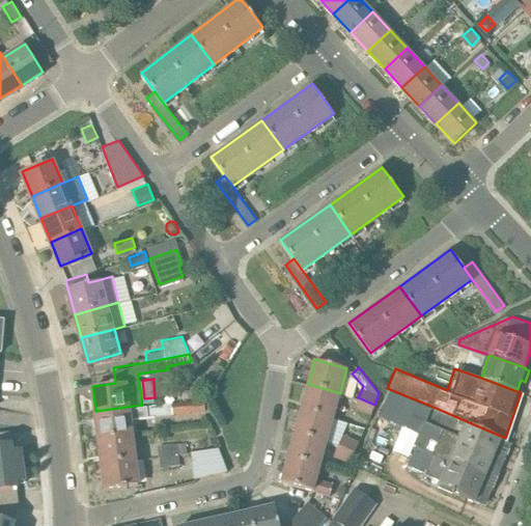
[(340,393),(308,384),(301,408),(333,417),(340,393)]
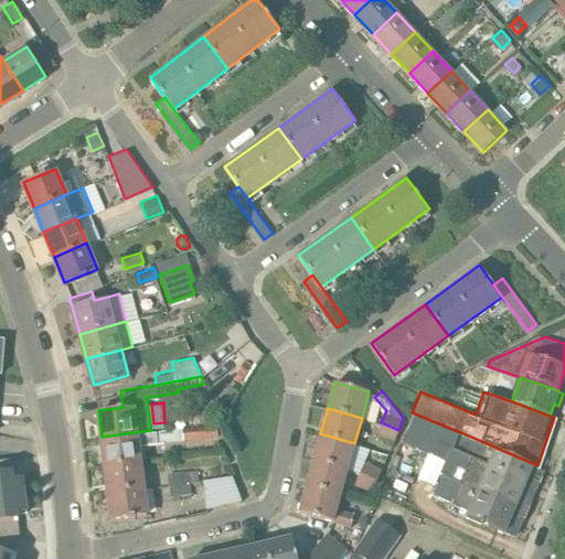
[(219,433),(217,422),(161,429),(162,441),(219,433)]
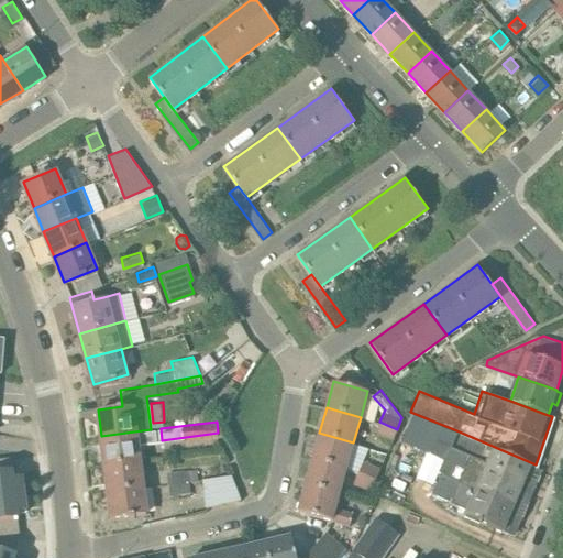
[(393,440),(397,429),(379,422),(376,433),(393,440)]
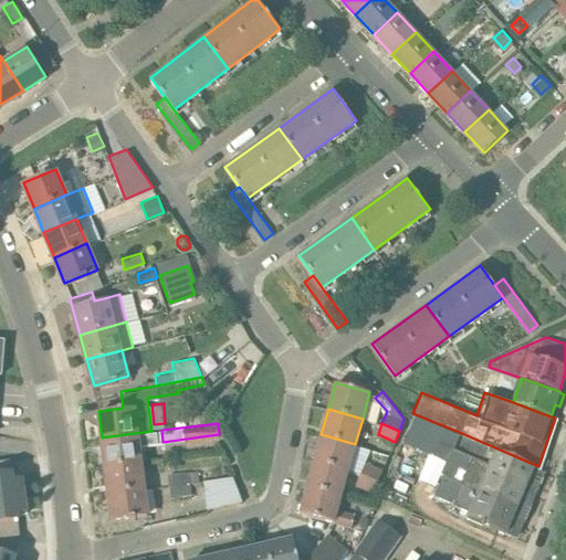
[(138,445),(157,442),(155,431),(152,431),(102,437),(105,465),(140,461),(138,445)]
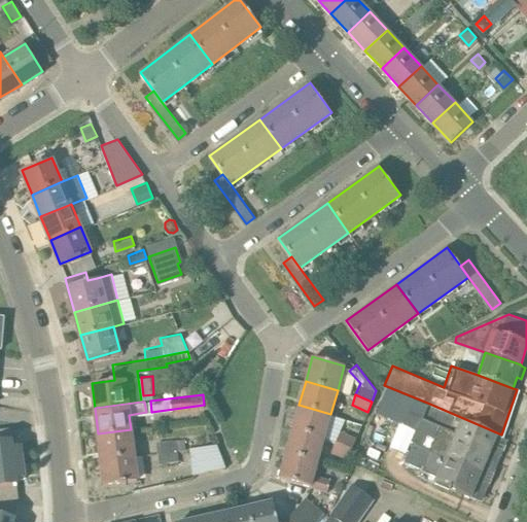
[(501,435),(427,403),(421,417),(441,425),(430,448),(486,474),(492,461),(486,459),(491,448),(496,450),(501,435)]
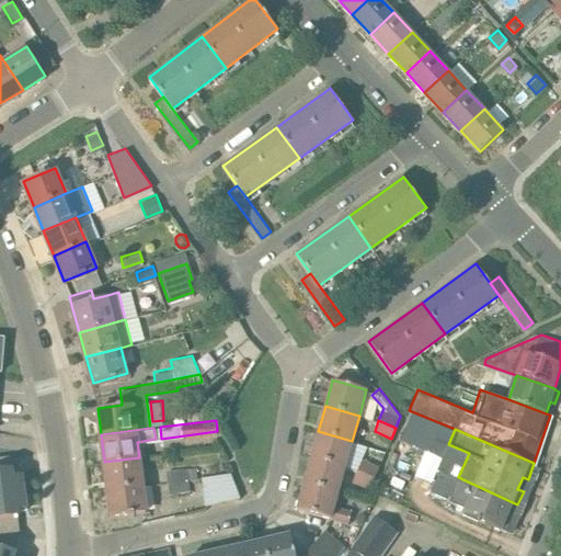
[(352,441),(318,431),(311,456),(345,466),(352,441)]
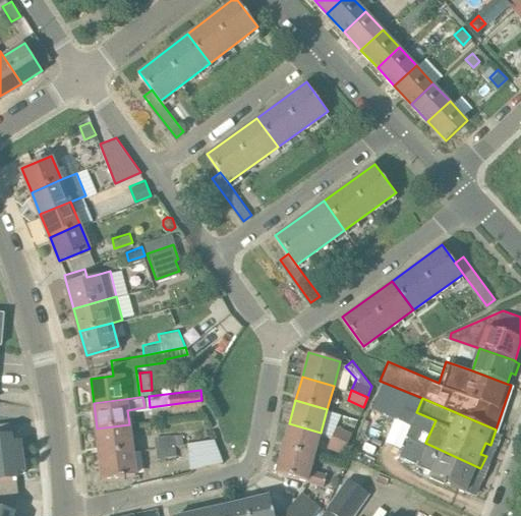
[(321,433),(289,423),(283,447),(314,456),(321,433)]
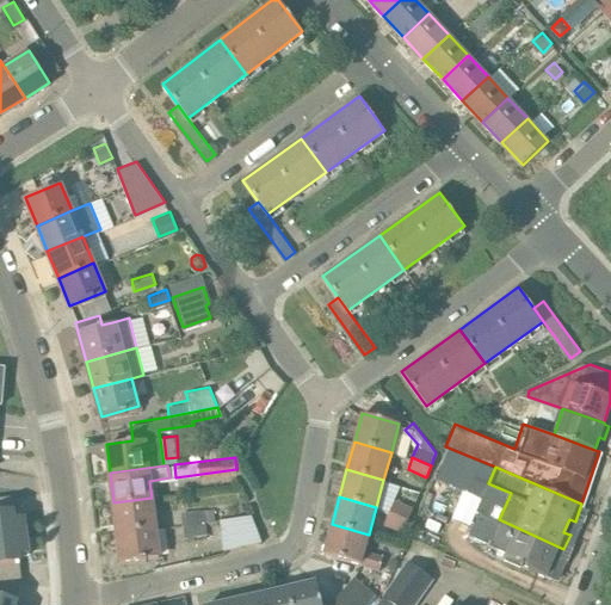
[(389,511),(407,518),(413,505),(395,497),(389,511)]
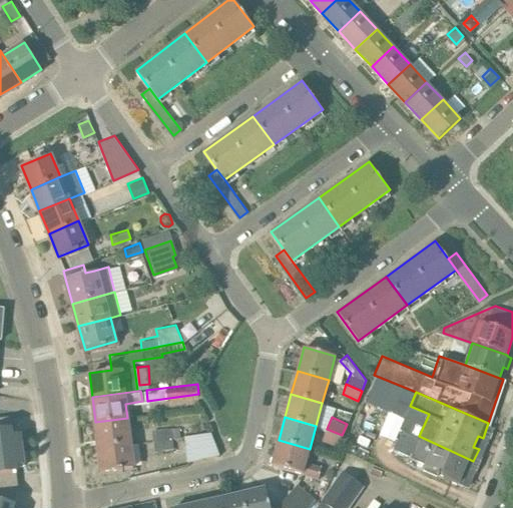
[(127,418),(95,422),(98,446),(130,442),(127,418)]
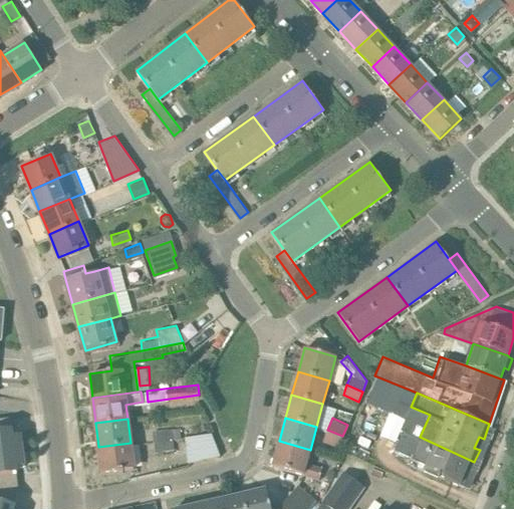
[(11,427),(0,428),(0,451),(22,449),(20,433),(11,434),(11,427)]
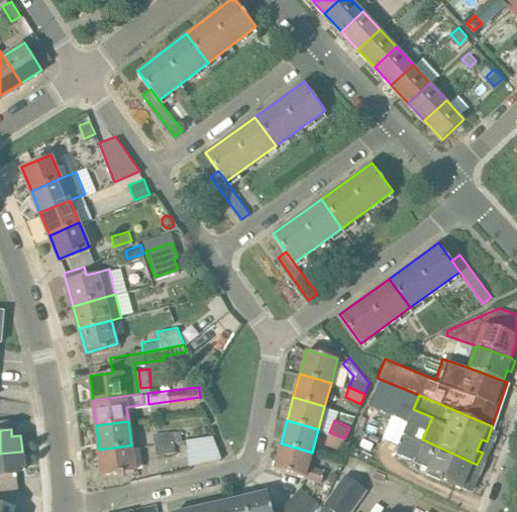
[(154,442),(174,439),(181,438),(180,429),(153,432),(154,442)]
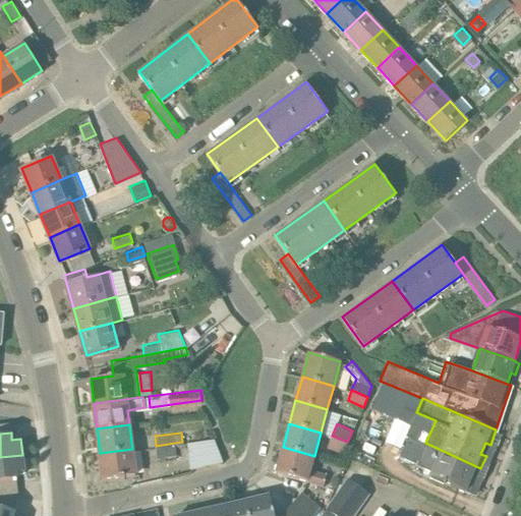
[(343,452),(347,442),(332,436),(327,446),(343,452)]
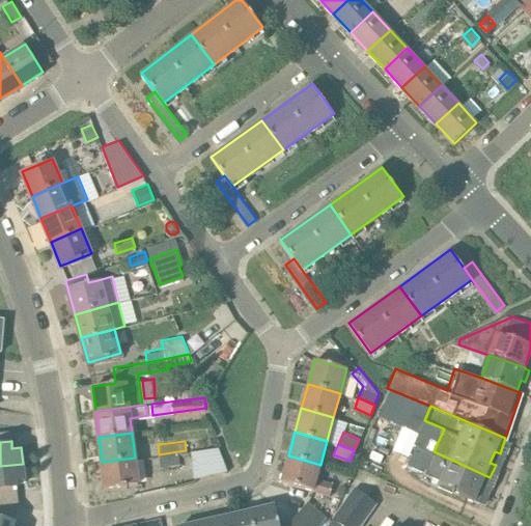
[(490,477),(434,451),(416,444),(407,464),(442,479),(440,485),(474,499),(475,498),(481,501),(491,478),(490,477)]
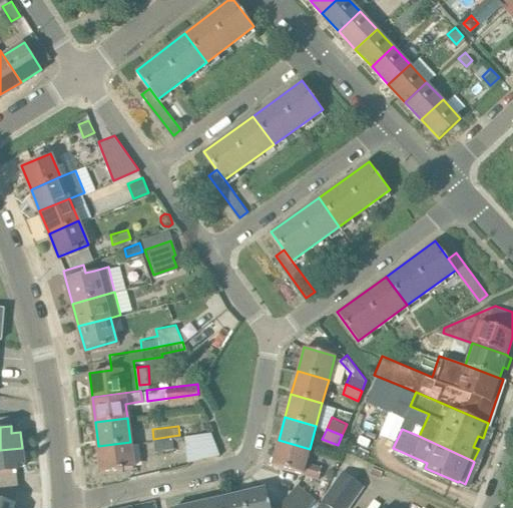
[(188,461),(219,454),(211,431),(183,438),(188,461)]
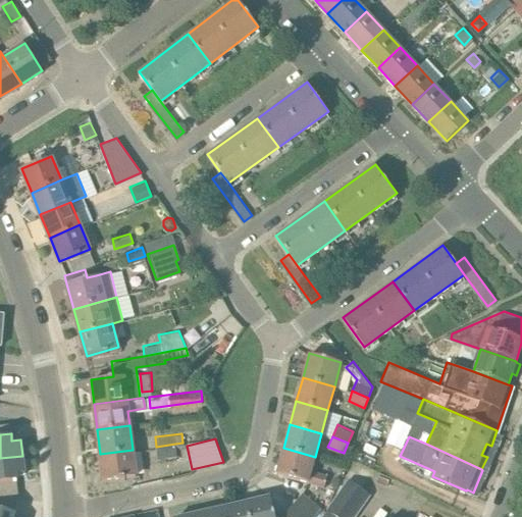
[(175,444),(156,447),(157,457),(176,454),(175,444)]
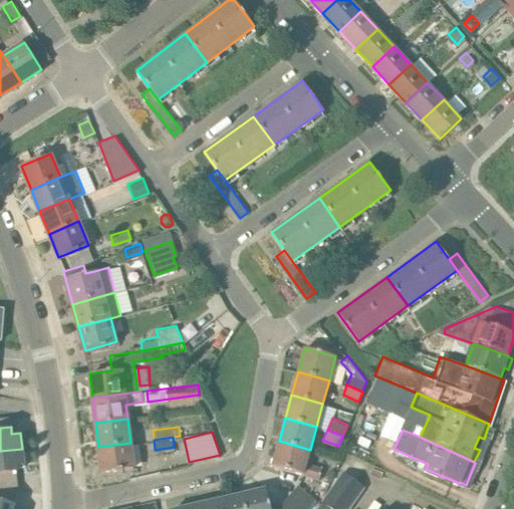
[(310,450),(279,441),(272,465),(320,478),(323,468),(306,463),(310,450)]
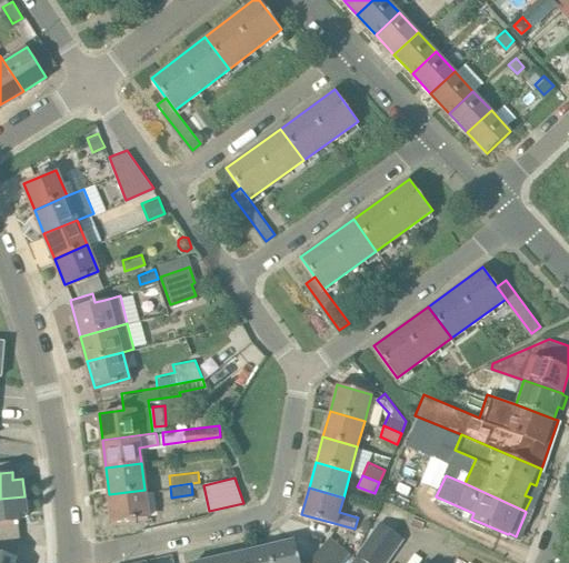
[(145,490),(109,494),(112,522),(148,518),(145,490)]
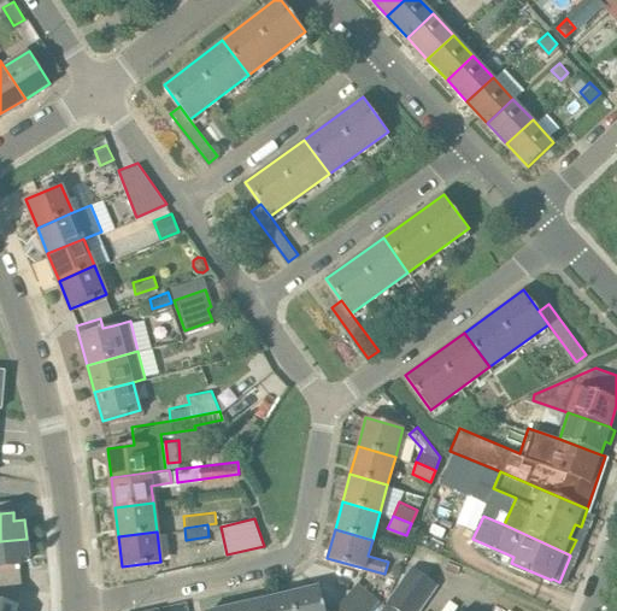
[(29,557),(27,539),(0,541),(0,583),(22,586),(19,567),(18,558),(29,557)]
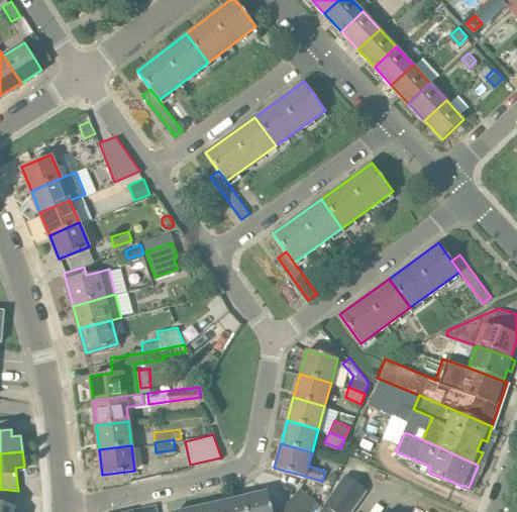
[(323,503),(335,511),(349,511),(367,488),(345,473),(323,503)]
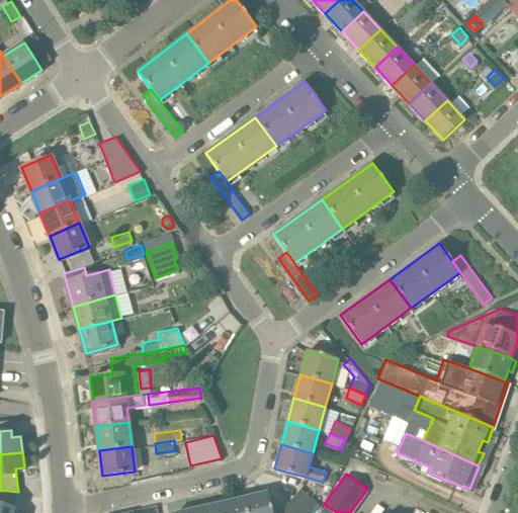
[(284,512),(317,512),(322,506),(300,488),(281,509),(284,512)]
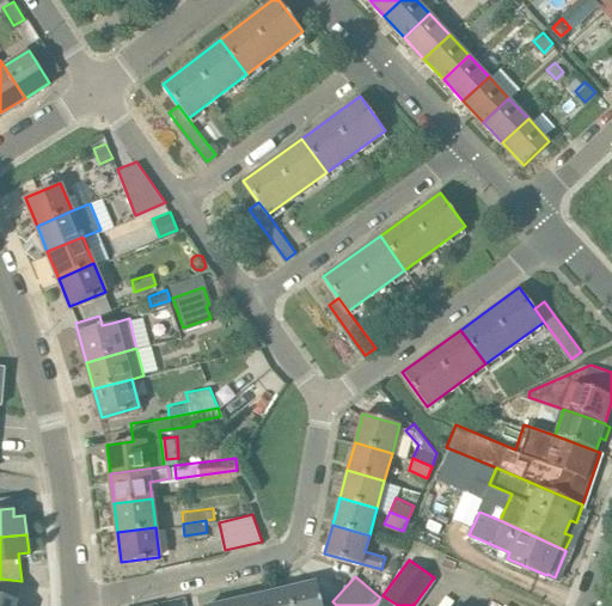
[(288,587),(292,605),(322,605),(317,581),(288,587)]
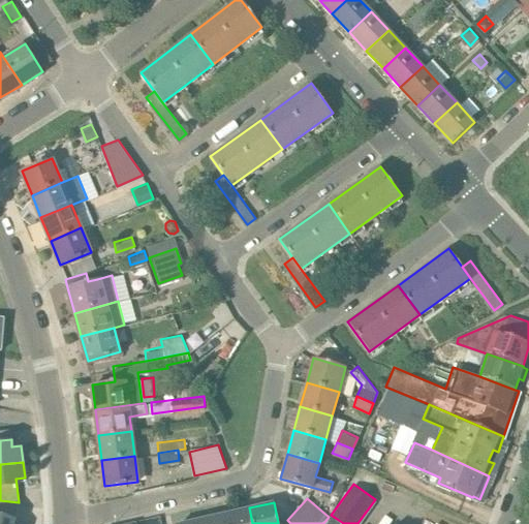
[(224,514),(226,523),(252,523),(249,507),(224,514)]
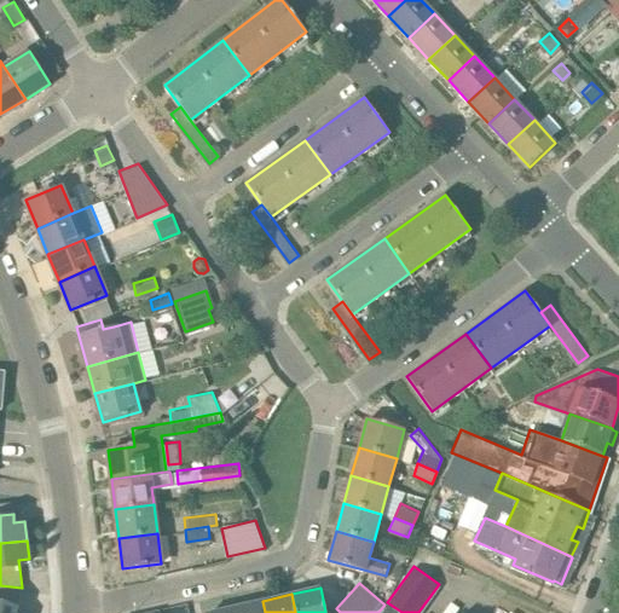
[(15,612),(17,606),(0,601),(0,612),(15,612)]
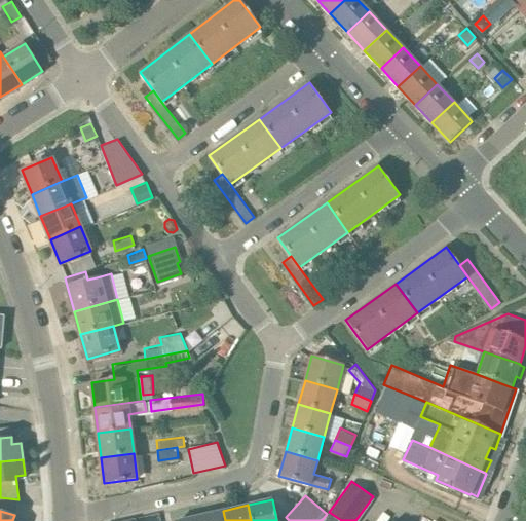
[(199,516),(200,520),(225,520),(223,511),(199,516)]
